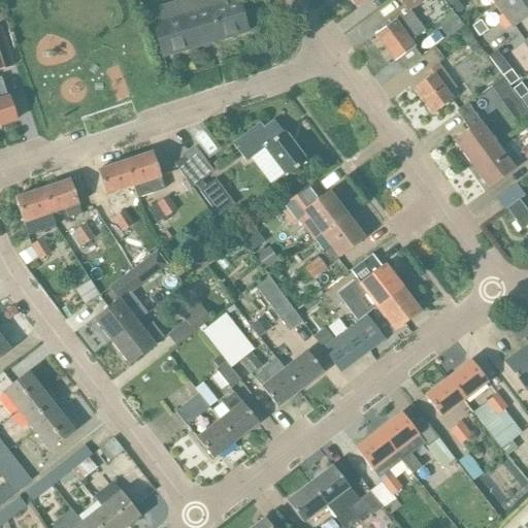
[(236,1),(235,0),(209,0),(151,19),(162,57),(246,31),(237,0),(236,1)]
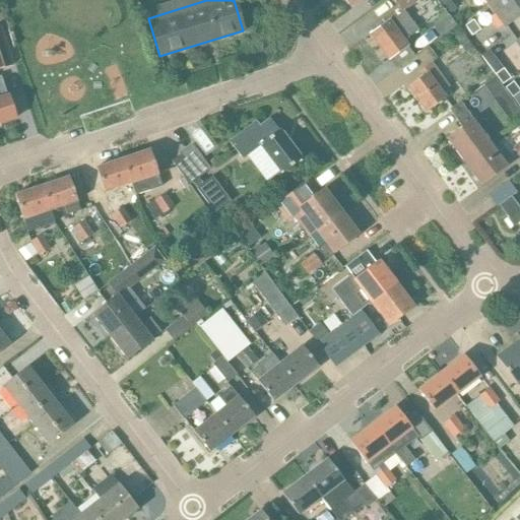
[(343,0),(350,9),(363,0),(343,0)]
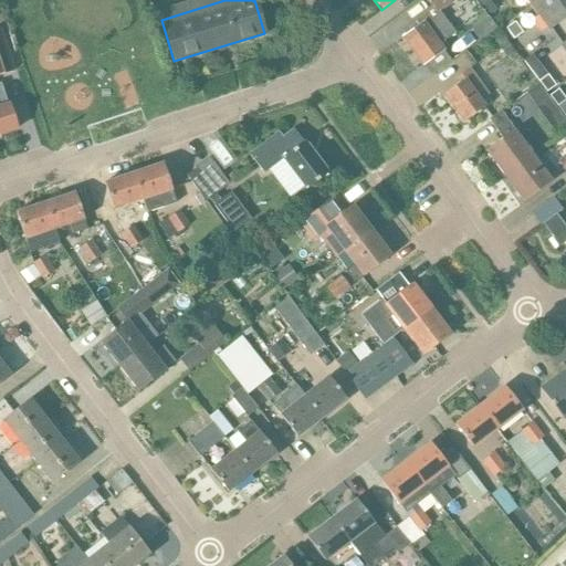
[(427,0),(433,9),(438,14),(440,12),(457,0),(427,0)]
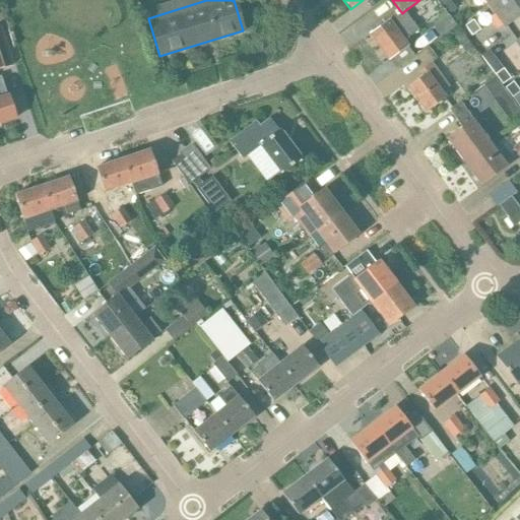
[(519,0),(493,0),(488,4),(505,26),(519,14),(519,0)]
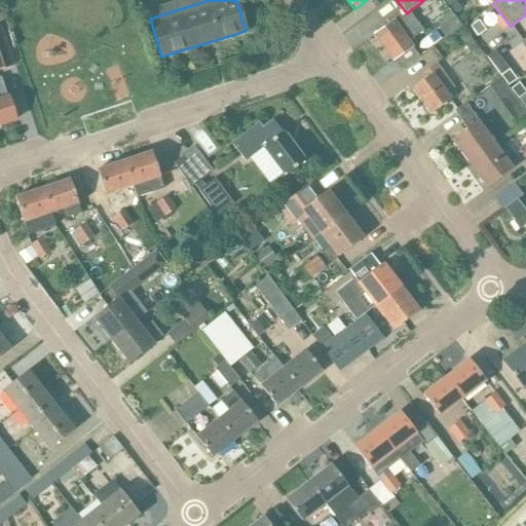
[(388,25),(374,36),(392,62),(409,49),(411,48),(408,42),(414,38),(423,31),(409,11),(407,13),(403,8),(385,21),(388,25)]
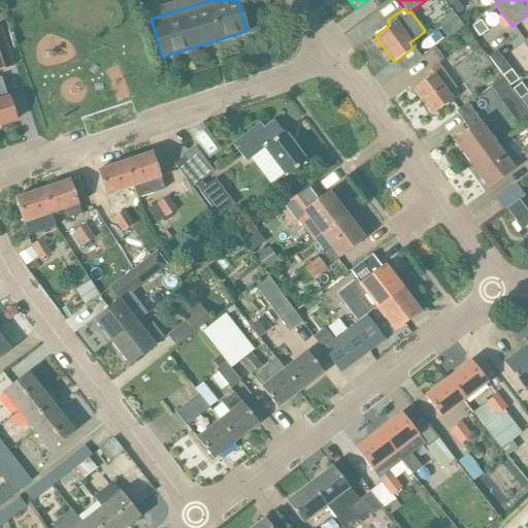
[(480,21),(471,27),(479,37),(487,31),(480,21)]
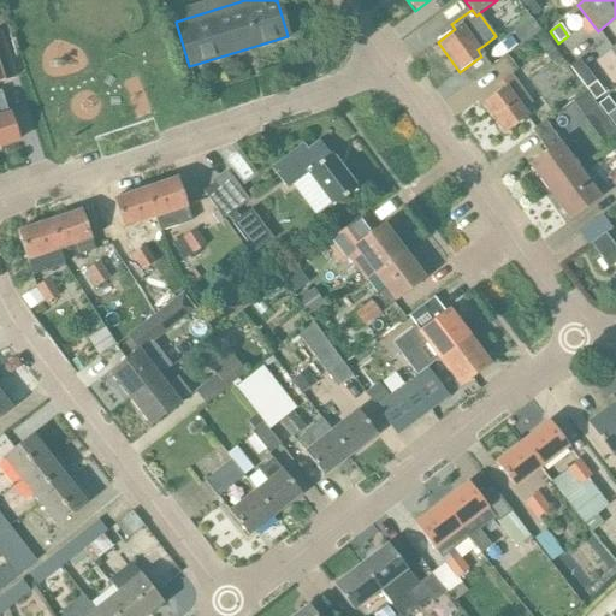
[(0,83),(12,80),(15,78),(0,35),(0,83)]
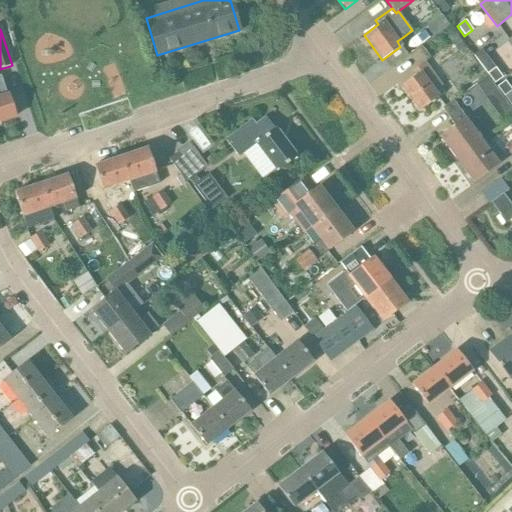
[(458,39),(451,44),(457,53),(465,47),(458,39)]
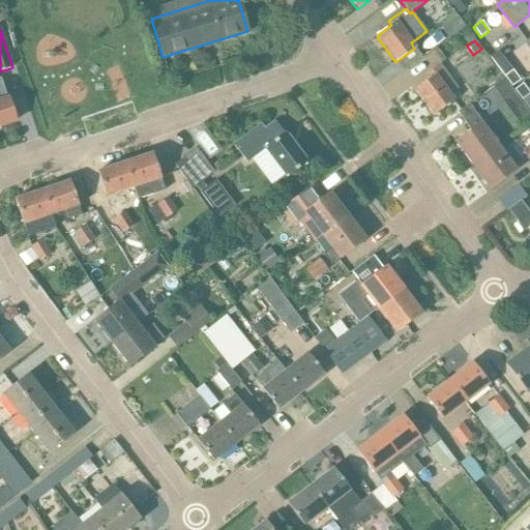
[(457,90),(438,66),(428,74),(431,78),(416,89),(435,114),(453,100),(449,95),(457,90)]
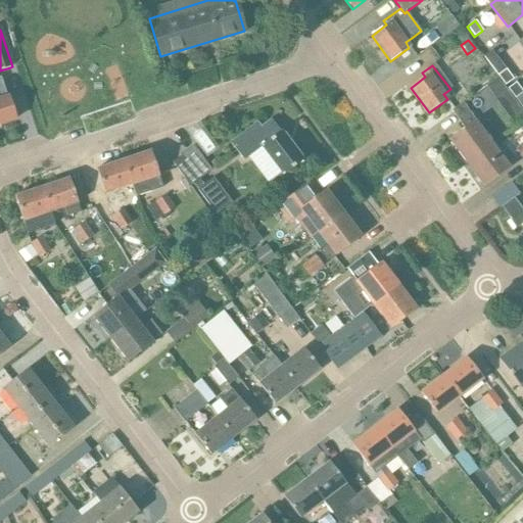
[(506,69),(497,76),(505,86),(514,80),(506,69)]
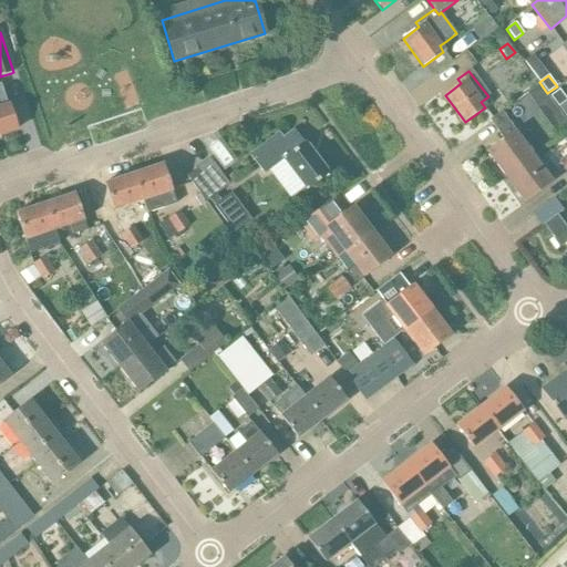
[(0,134),(18,129),(10,104),(8,105),(2,89),(1,83),(0,83),(0,134)]
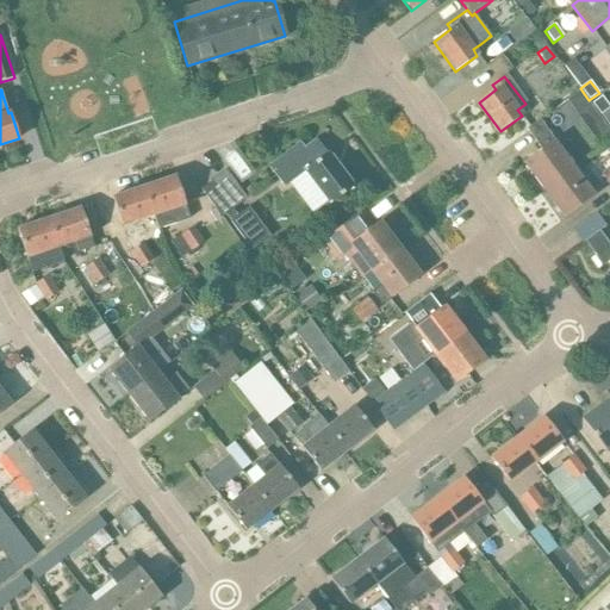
[(609,109),(602,97),(592,104),(609,128),(609,125),(609,109)]
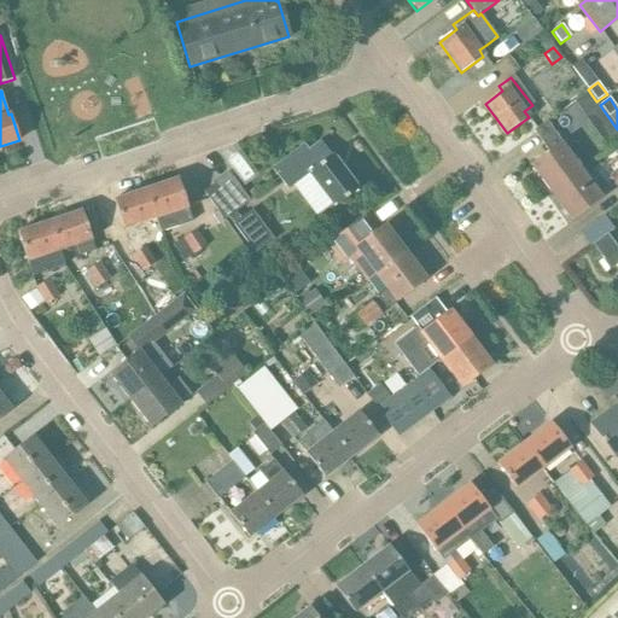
[(551,151),(560,144),(546,123),(535,130),(551,151)]
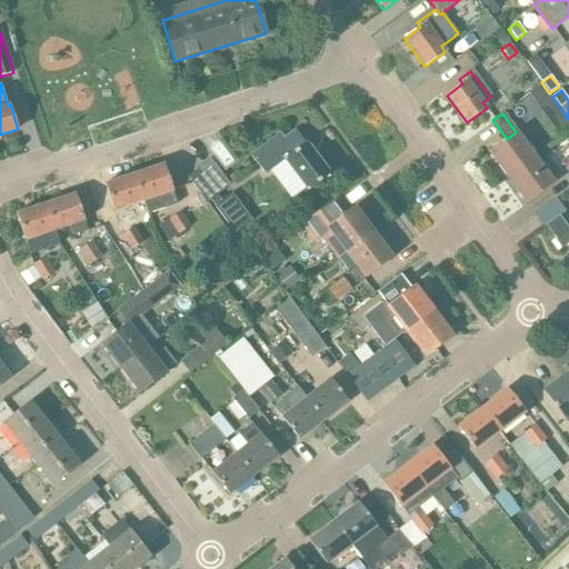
[(488,152),(507,178),(535,158),(527,147),(533,142),(522,128),(488,152)]
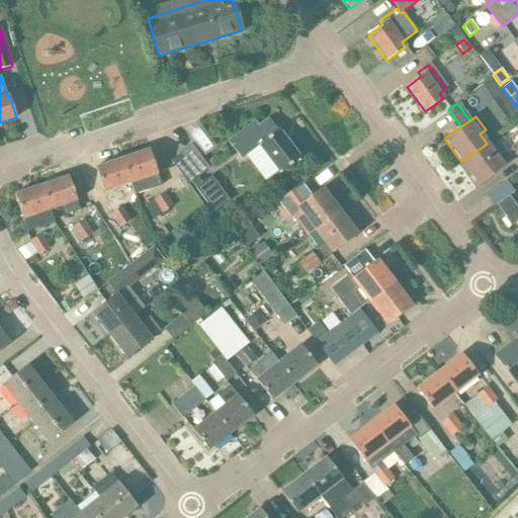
[(255,122),(229,143),(241,160),(253,151),(258,147),(279,174),(283,171),(299,159),(277,131),(269,119),(259,127),(255,122)]
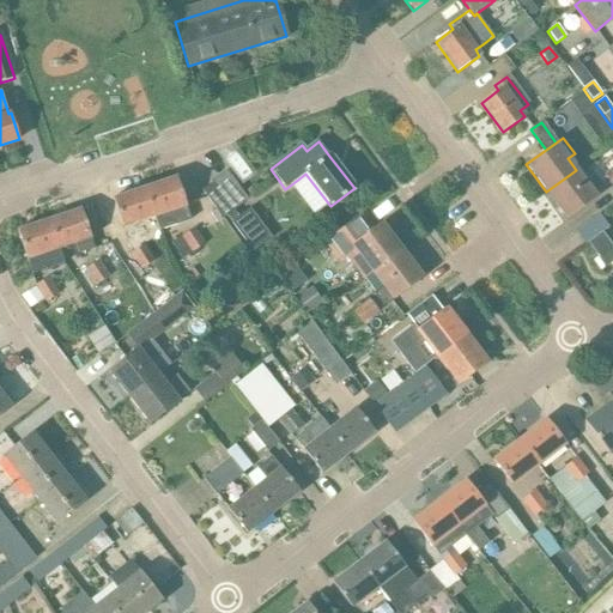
[(576,170),(546,192),(566,219),(596,198),(595,195),(604,188),(594,175),(586,182),(576,170)]
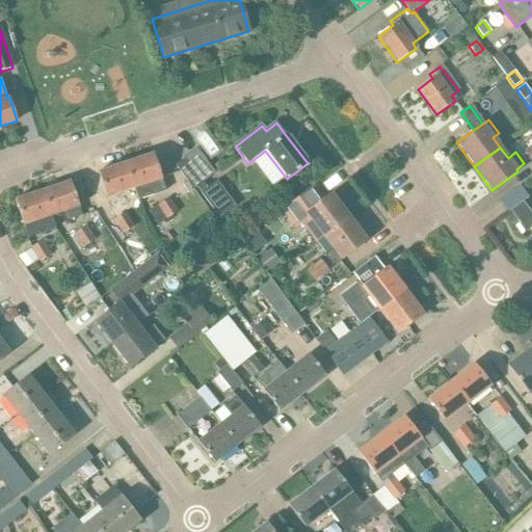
[(215,174),(195,149),(183,159),(195,176),(202,183),(215,174)]
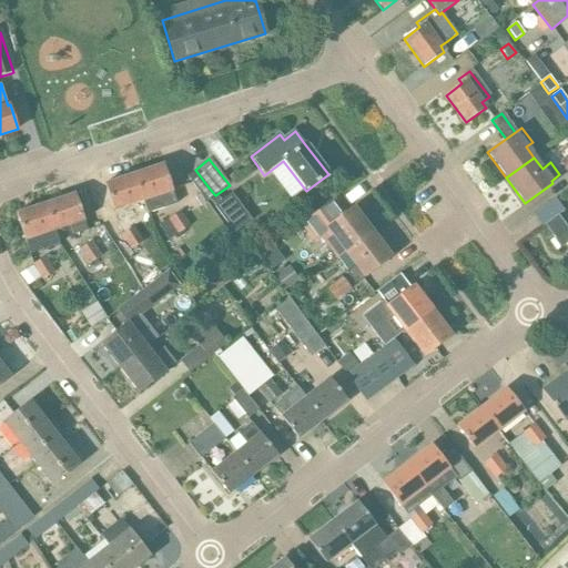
[(133,174),(142,201),(146,213),(176,203),(163,164),(133,174)]
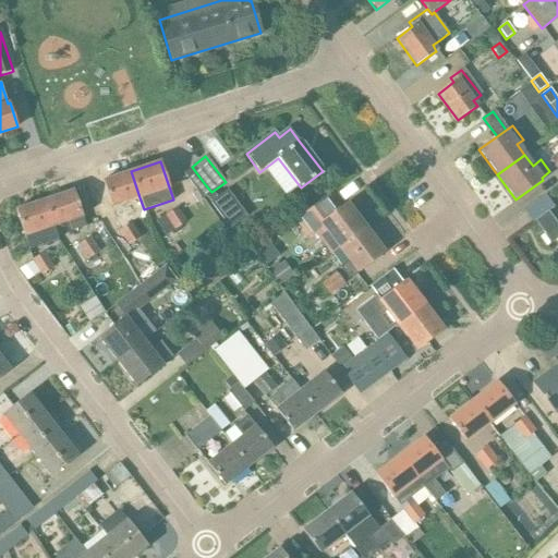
[(192,167),(184,173),(203,198),(206,196),(211,192),(205,184),(192,167)]
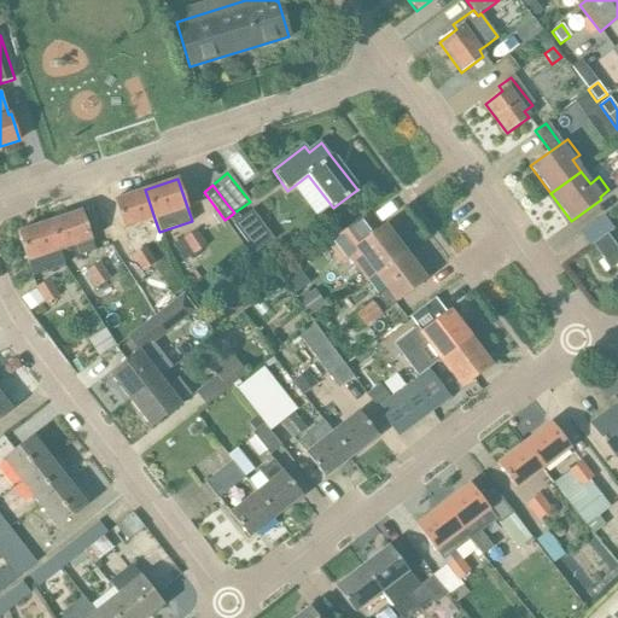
[(123,229),(155,219),(145,190),(114,200),(123,229)]
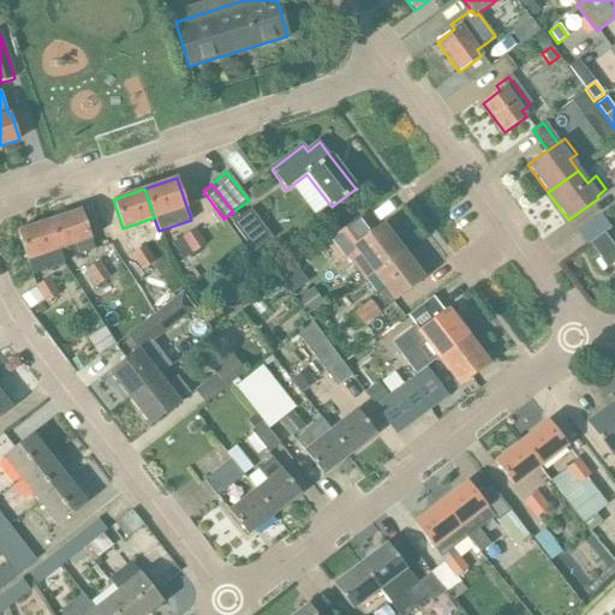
[(81,210),(49,220),(59,250),(76,244),(79,254),(94,249),(81,210)]
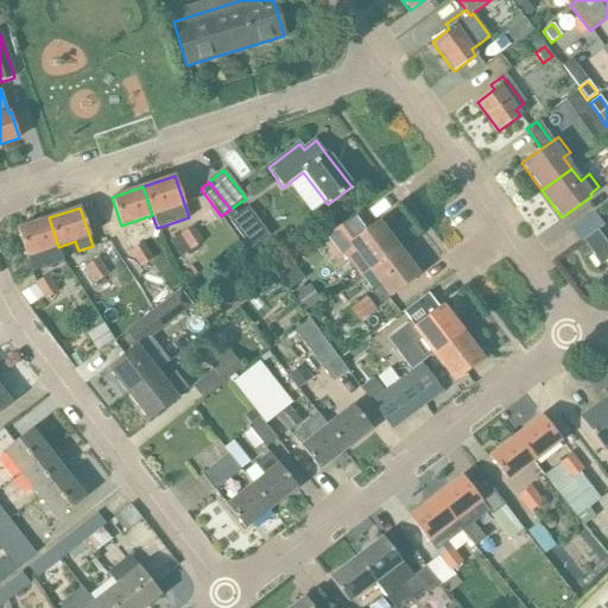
[(252,211),(233,226),(244,240),(263,226),(252,211)]
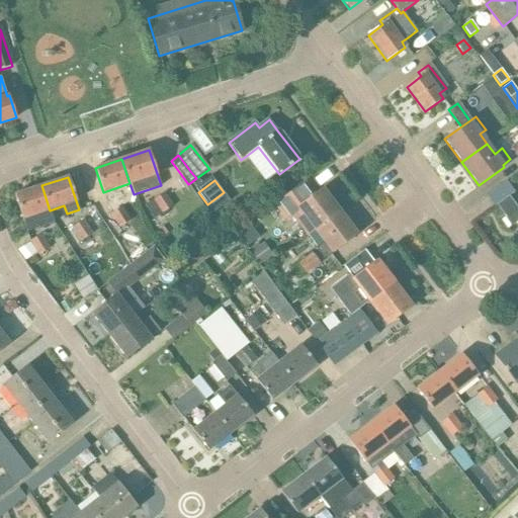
[(315,230),(315,231),(339,211),(322,188),(313,195),(304,183),(273,205),(283,218),(289,213),(307,236),(315,230)]
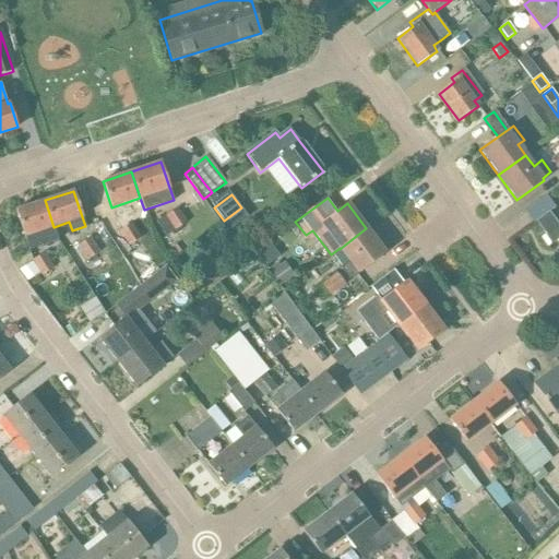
[(54,227),(45,200),(15,211),(28,250),(58,240),(54,227)]
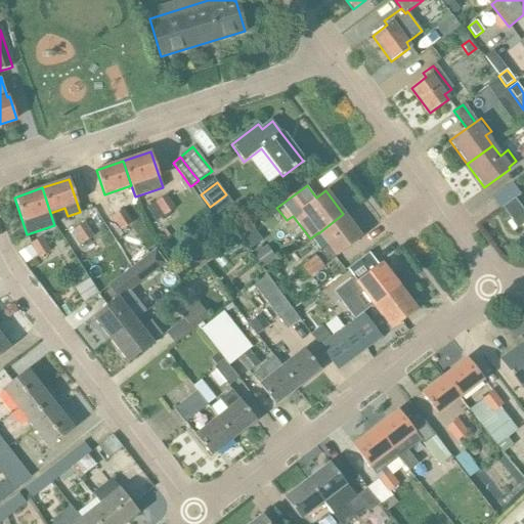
[(174,210),(175,209),(166,195),(146,207),(156,222),(163,217),(174,210)]
